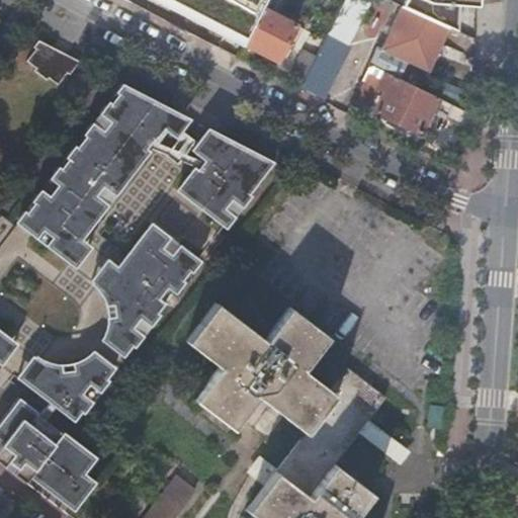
[(261,6),(264,0),(143,0),(239,49),(243,41),(261,6)]
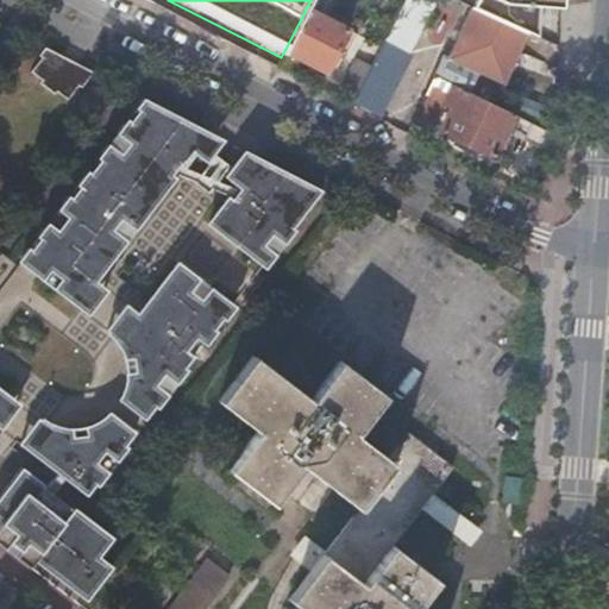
[(311,0),(307,7),(322,16),(330,0),(311,0)]
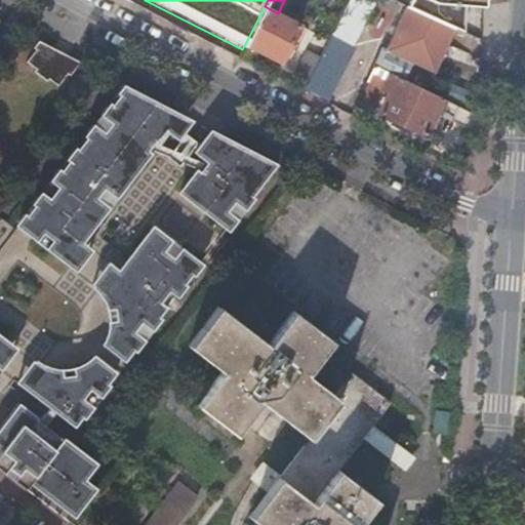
[(349,0),(304,90),(326,102),(353,49),(351,48),(375,0),(349,0)]
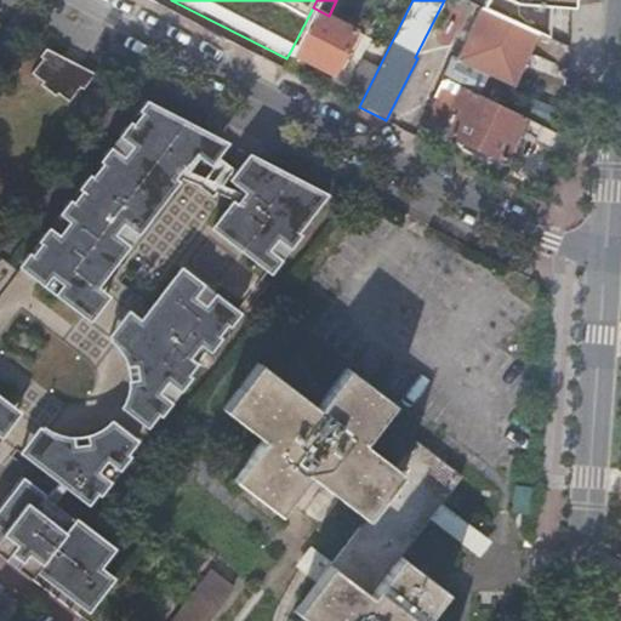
[(484,0),(480,7),(537,34),(546,38),(548,5),(562,6),(562,0),(484,0)]
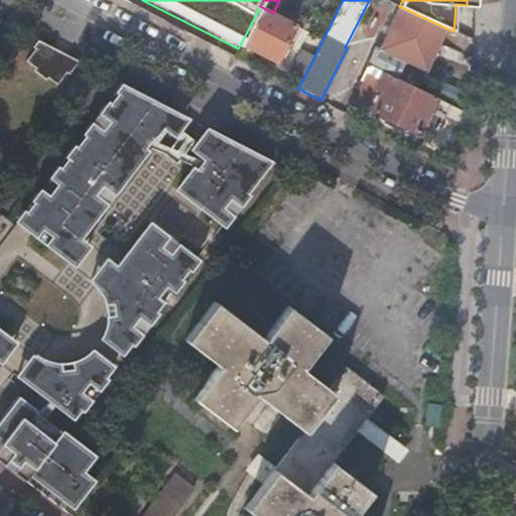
[(260,6),(242,41),(277,59),(279,55),(284,57),(291,45),(286,42),(295,24),(273,13),(260,6)]
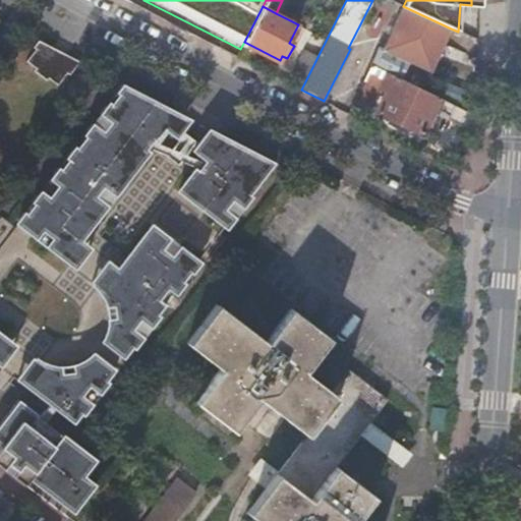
[(431,71),(451,29),(403,6),(384,49),(431,71)]
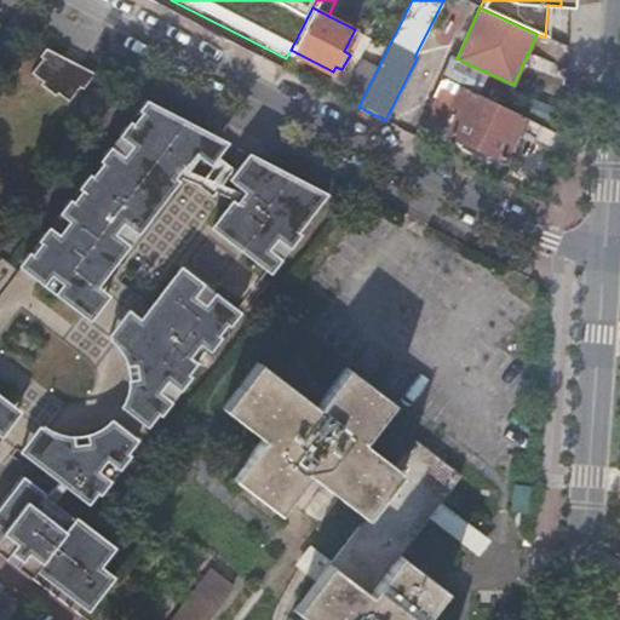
[(344,51),(350,55),(351,56),(362,34),(355,29),(344,51)]
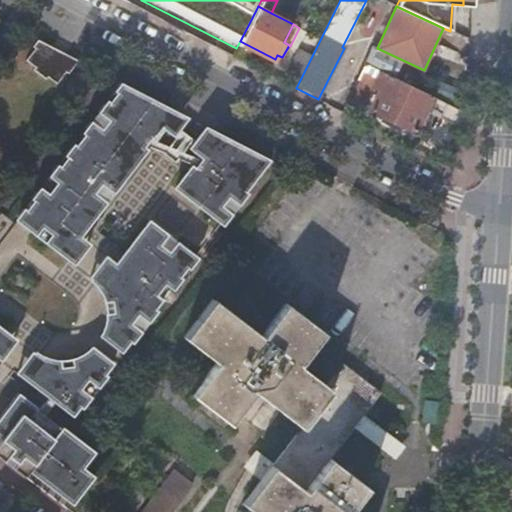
[(36,48),(27,59),(36,66),(34,68),(47,78),(49,76),(57,82),(66,70),(69,72),(79,58),(39,38),(33,45),(36,48)]
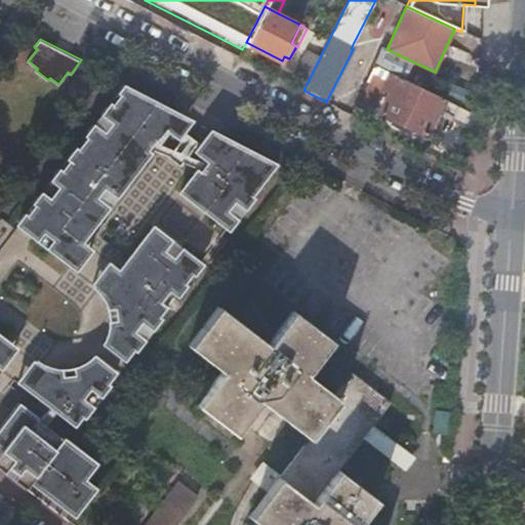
[(379,53),(374,65),(397,75),(402,64),(379,53)]
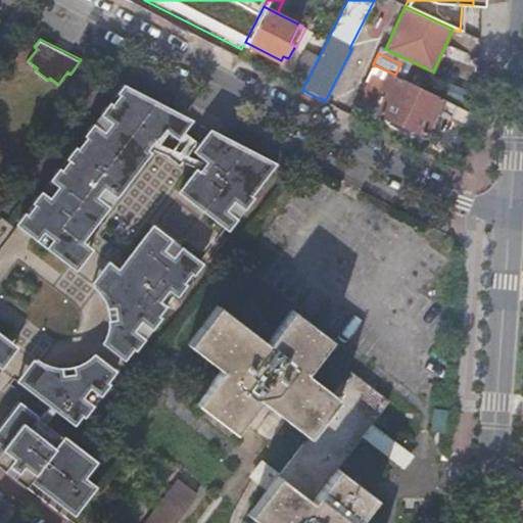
[(369,111),(381,88),(388,92),(378,111),(423,133),(440,97),(395,75),(373,64),(367,77),(353,104),(369,111)]
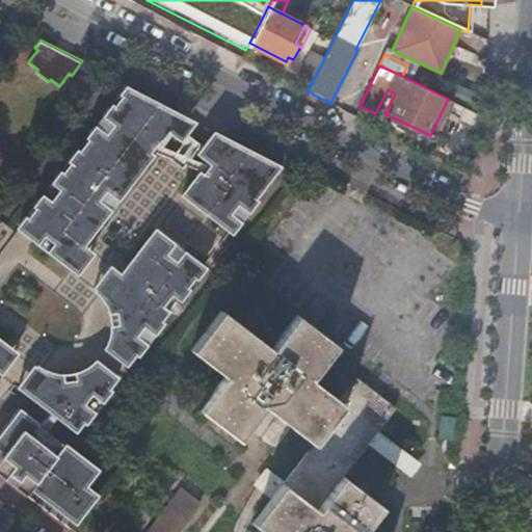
[(170,128),(179,116),(182,112),(125,83),(118,92),(121,95),(112,106),(109,104),(103,113),(105,115),(98,125),(96,123),(88,132),(91,134),(79,151),(76,149),(69,158),(71,160),(64,168),(61,167),(54,177),(56,179),(43,195),(41,194),(33,203),(36,205),(29,214),(26,212),(20,221),(22,223),(20,227),(67,263),(84,240),(170,128)]
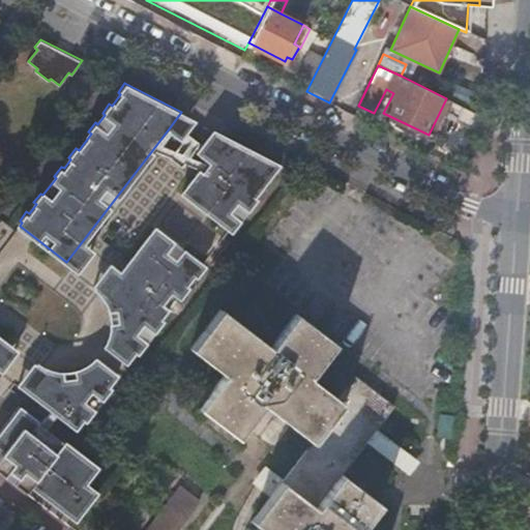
[(478,131),(479,114),(452,101),(445,115),(478,131)]
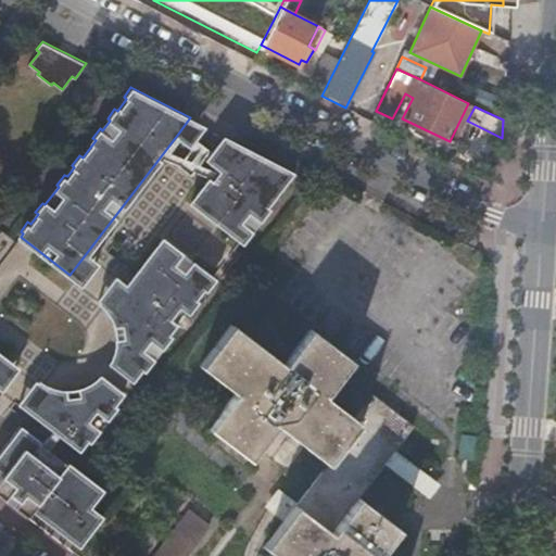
[(194,127),(187,122),(178,134),(186,140),(194,127)]
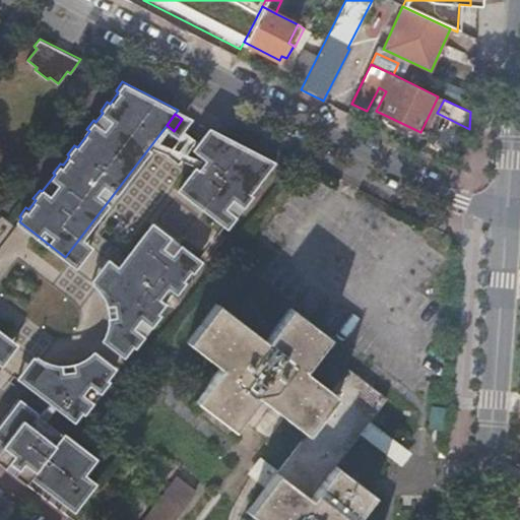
[(274,160),(221,133),(178,190),(223,224),(226,221),(229,223),(236,215),(233,213),(240,203),(243,206),(250,197),(247,195),(274,160)]
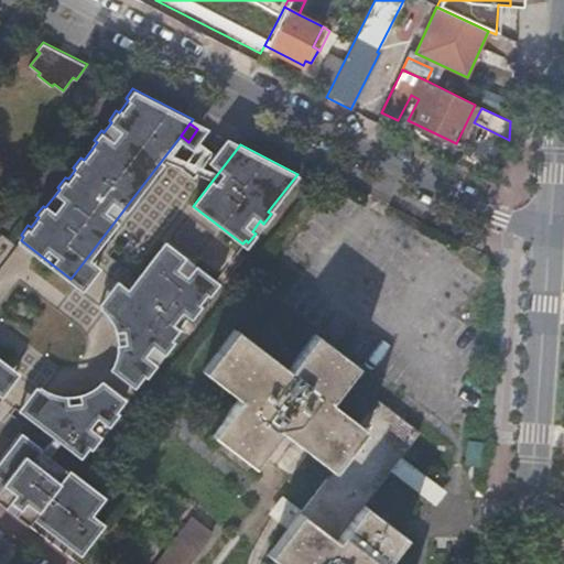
[(118,362),(119,373),(134,386),(145,370),(149,373),(156,364),(154,360),(161,351),(164,354),(172,344),(169,340),(192,312),(195,314),(202,305),(198,302),(206,293),(209,295),(217,285),(214,283),(216,279),(166,241),(131,286),(112,312),(130,325),(126,332),(126,338),(131,344),(118,362)]
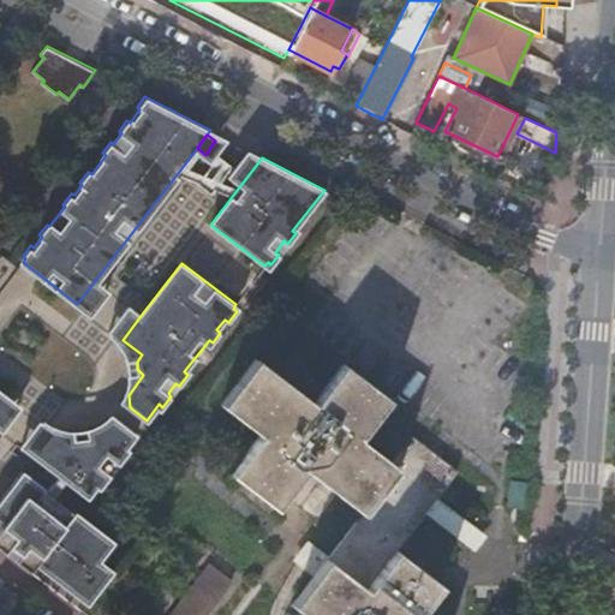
[(97,278),(77,304),(90,315),(109,288),(97,278)]
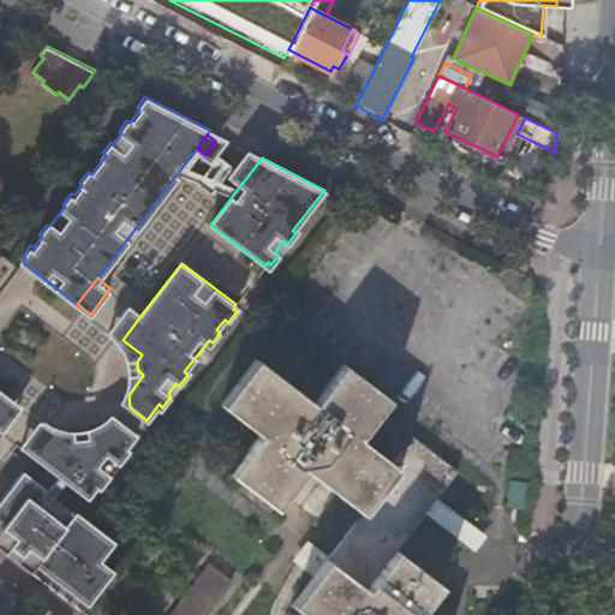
[(118,398),(130,407),(129,395),(143,375),(137,369),(137,362),(142,354),(123,340),(143,312),(127,302),(107,328),(109,329),(107,332),(115,340),(120,350),(124,365),(123,376),(120,390),(118,398)]
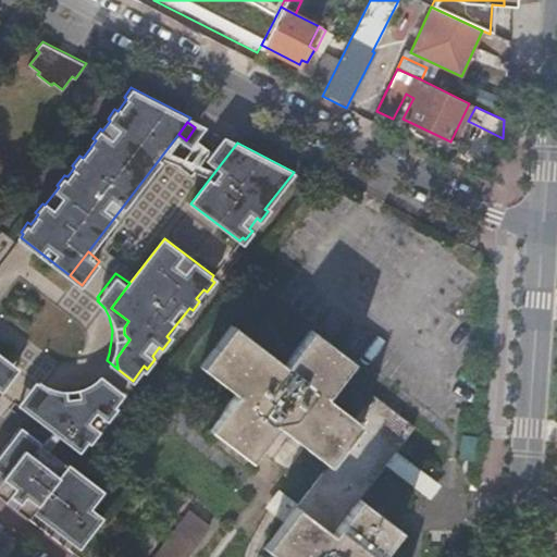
[(232,323),(200,364),(235,393),(209,426),(249,459),(276,423),(327,463),(264,546),(277,556),(376,556),(399,530),(358,497),(412,425),(373,394),(355,418),(325,395),(351,359),(311,329),(283,362),(232,323)]
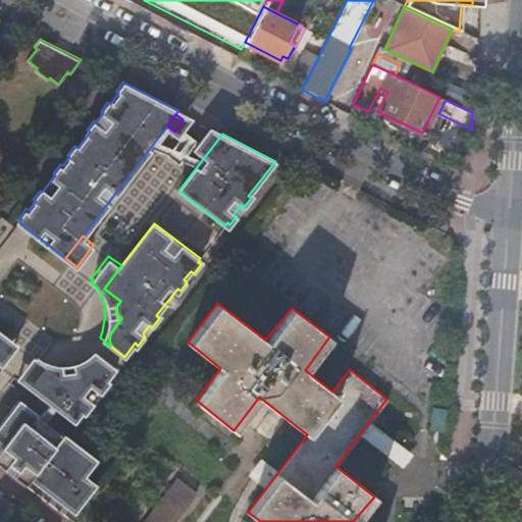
[(7,334),(0,343),(0,363),(1,364),(17,342),(7,334)]
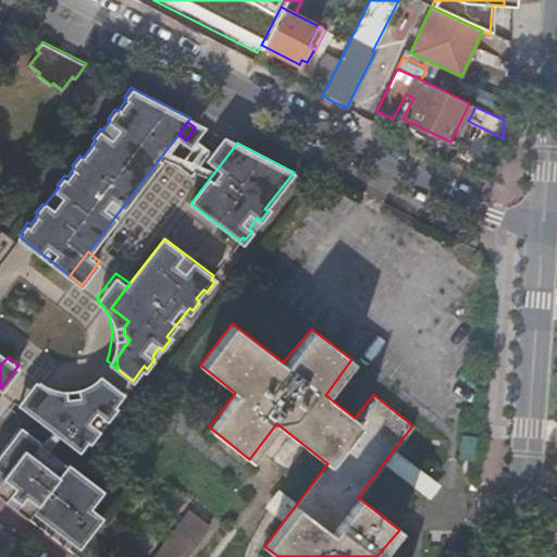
[(16,401),(32,412),(49,390),(66,403),(72,397),(78,397),(83,400),(96,382),(109,380),(97,371),(91,376),(84,381),(75,383),(66,384),(58,384),(48,381),(39,378),(37,380),(35,379),(16,401)]
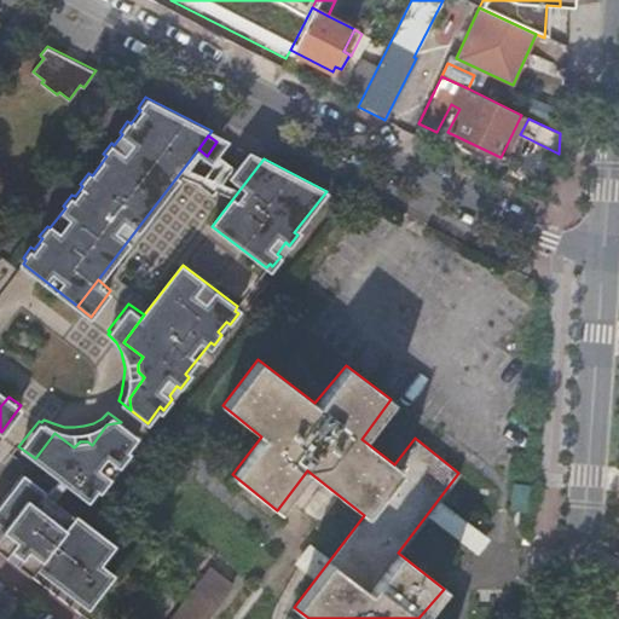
[(55,433),(35,458),(90,501),(100,486),(104,487),(111,476),(109,474),(116,464),(120,467),(128,455),(125,452),(138,435),(121,422),(106,424),(92,445),(87,441),(80,441),(74,447),(55,433)]
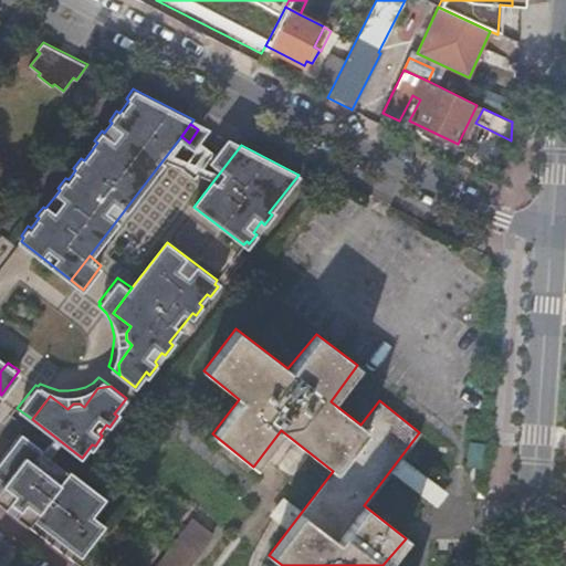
[(0,485),(0,502),(27,523),(33,516),(81,554),(104,523),(92,513),(105,495),(70,469),(67,471),(41,449),(42,447),(22,432),(0,460),(0,481),(2,483),(0,485)]
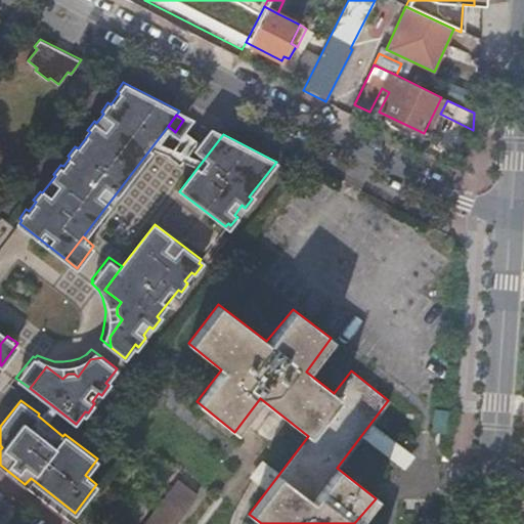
[(435,408),(431,430),(447,433),(451,411),(435,408)]
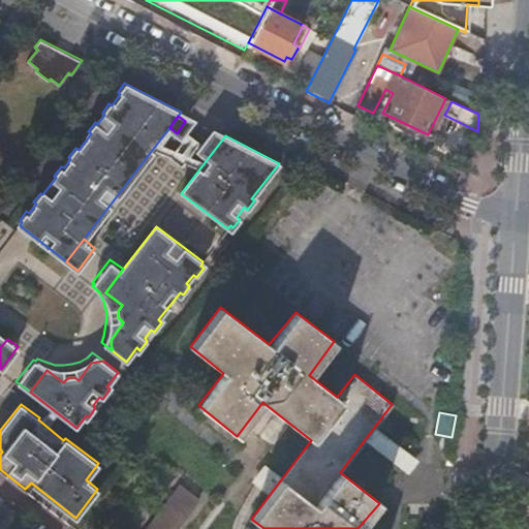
[(145,528),(176,528),(199,500),(181,486),(145,528)]
